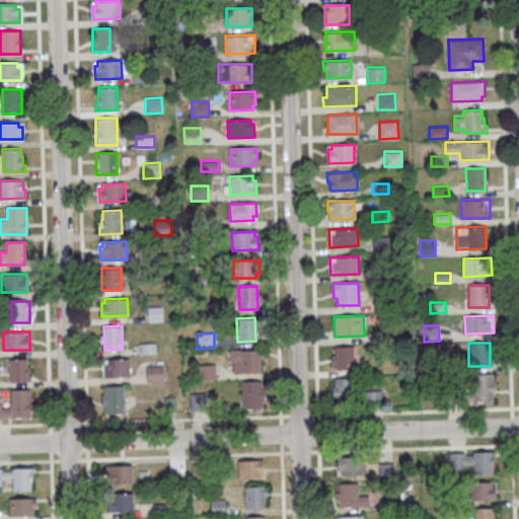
[(355,347),(332,347),(332,372),(355,372),(355,347)]
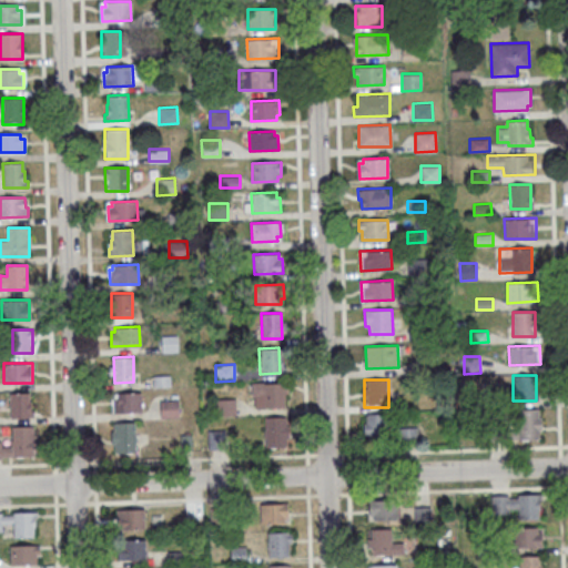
[(251,407),(285,407),(285,383),(251,383),(251,407)]
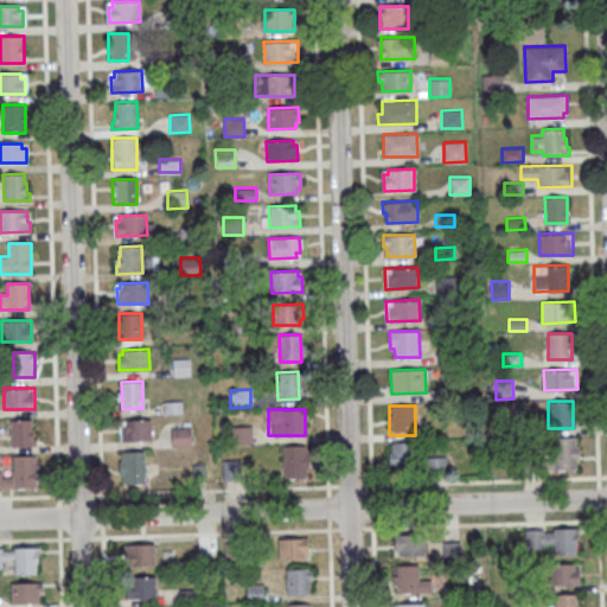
[(34,446),(34,420),(11,420),(11,446),(34,446)]
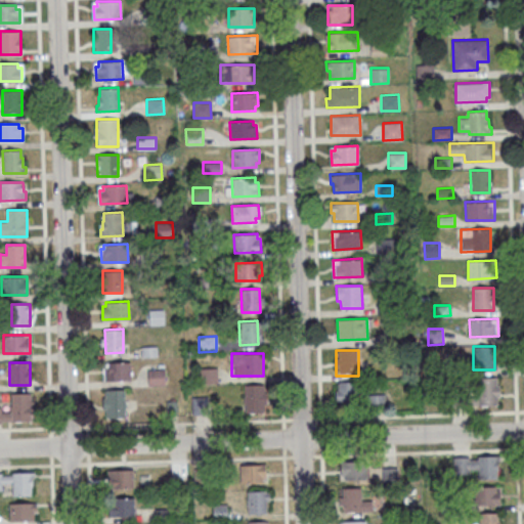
[(130,362),(131,380),(104,381),(103,367),(106,367),(106,362),(130,362)]
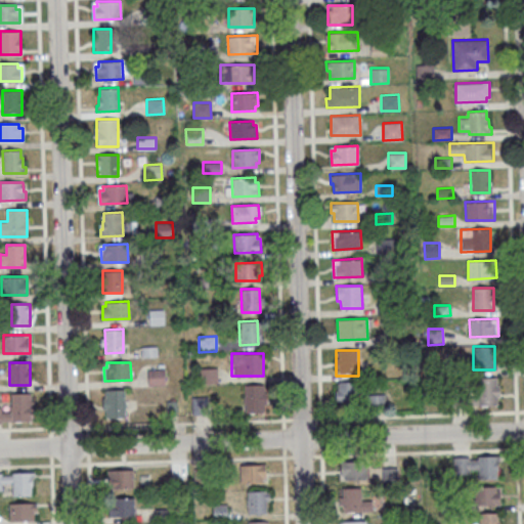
[(200,367),(217,367),(217,383),(201,383),(200,367)]
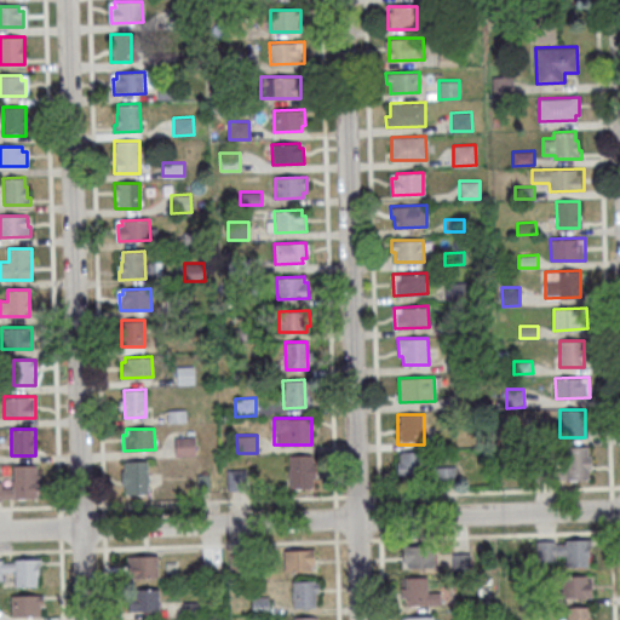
[(174,437),(195,436),(195,454),(176,455),(174,437)]
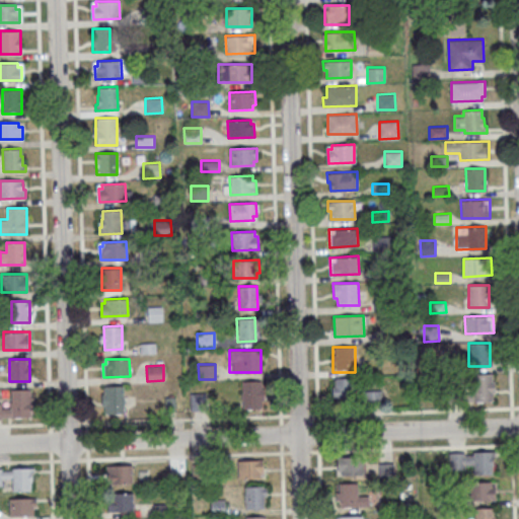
[(472,374),(472,401),(494,401),(494,374),(472,374)]
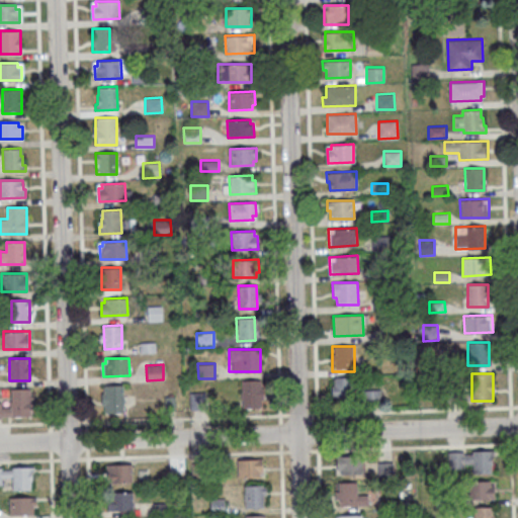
[(332,378),(332,400),(352,400),(352,378),(332,378)]
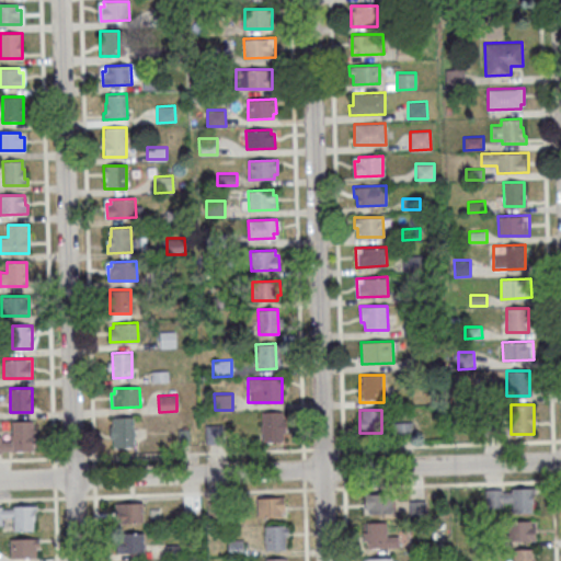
[(282,411),(282,441),(262,441),(262,412),(282,411)]
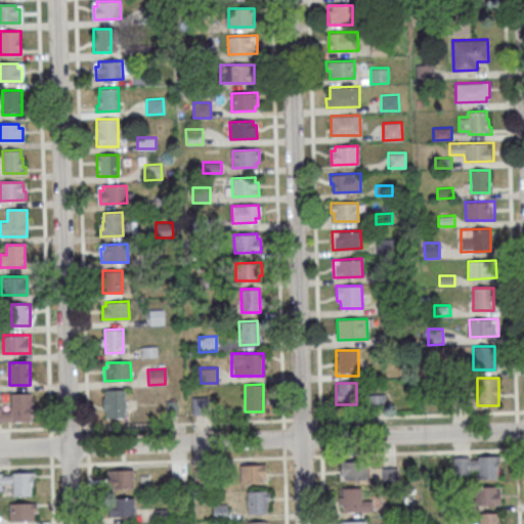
[(125,389),(126,417),(105,417),(104,390),(125,389)]
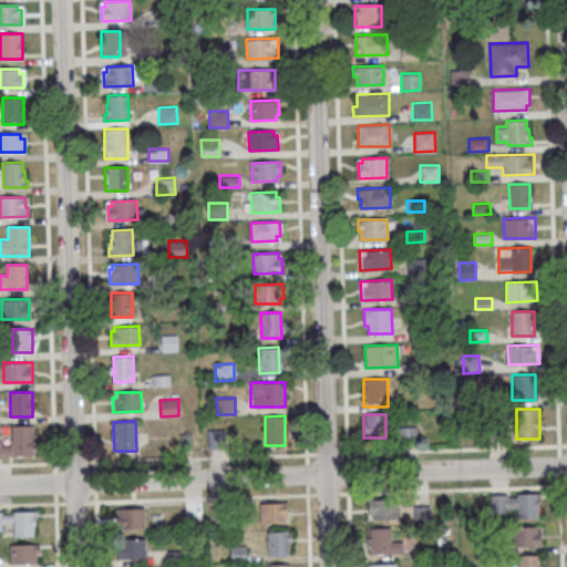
[(0,441),(0,456),(33,457),(33,425),(11,425),(11,441),(0,441)]
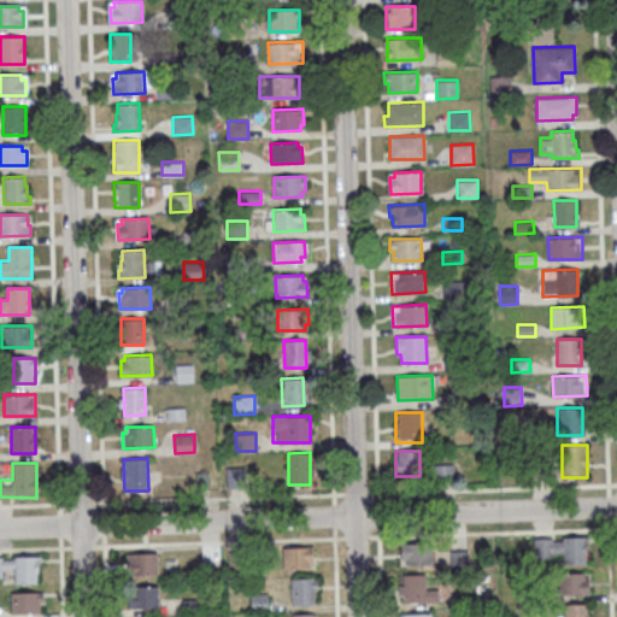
[(562,564),(587,564),(587,538),(534,538),(534,559),(562,559),(562,564)]
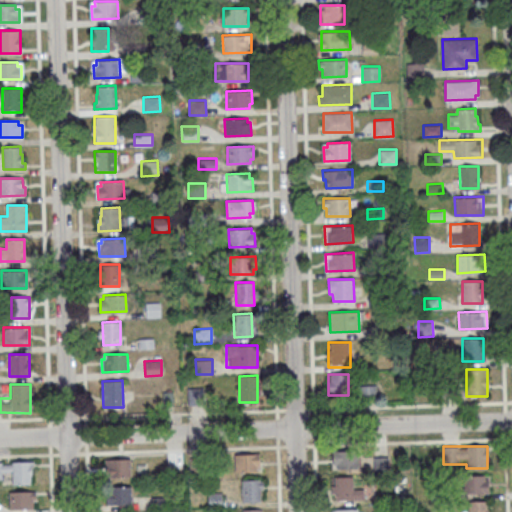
[(333,451),(333,460),(335,460),(336,468),(360,468),(360,450),(333,451)]
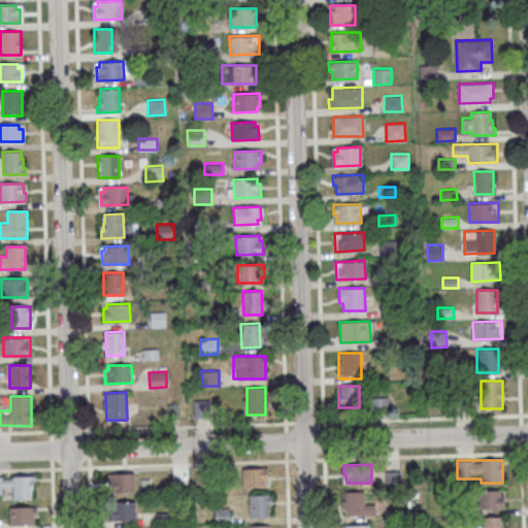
[(267,468),(242,468),(242,487),(267,487),(267,468)]
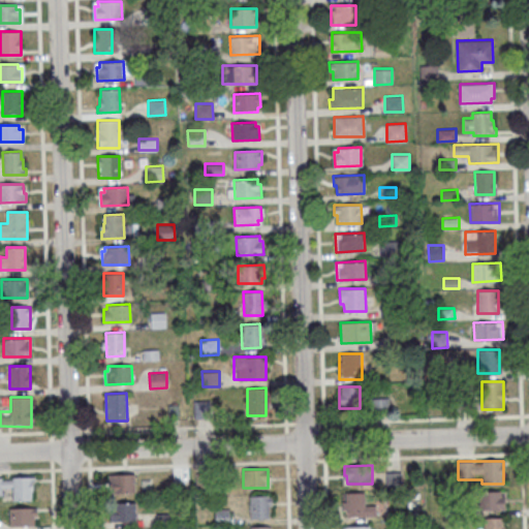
[(107,475),(109,494),(135,493),(134,474),(107,475)]
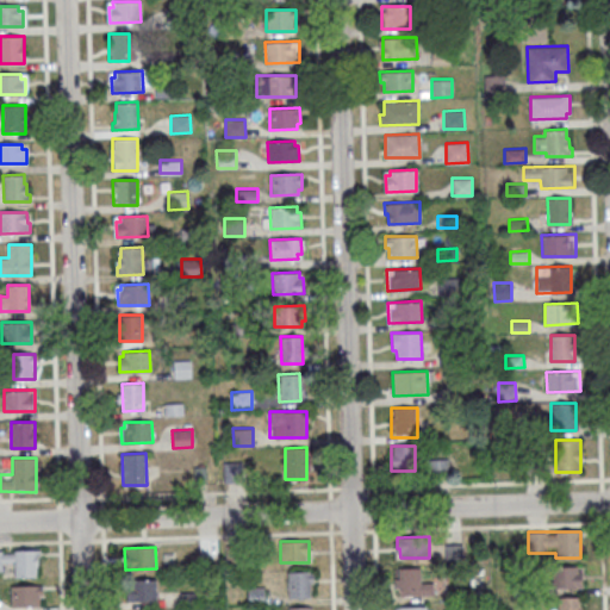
[(14,564),(14,577),(38,577),(38,551),(0,549),(0,571),(2,572),(2,564),(14,564)]
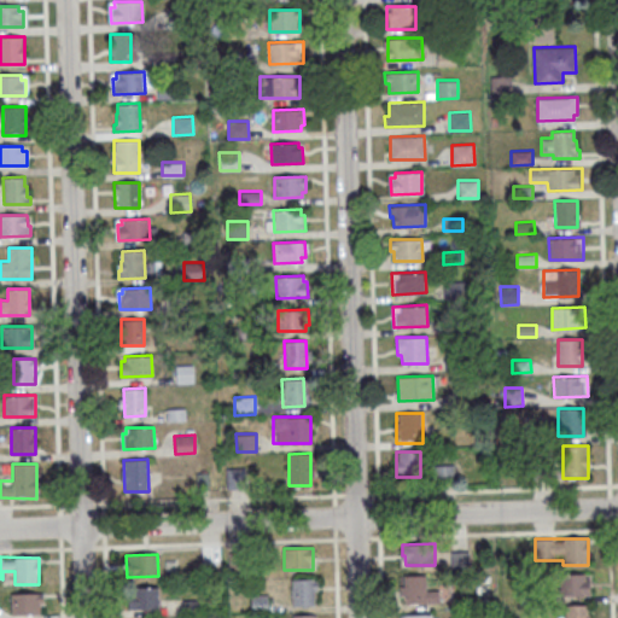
[(588,595),(588,578),(584,578),(584,573),(554,573),(555,595),(588,595)]
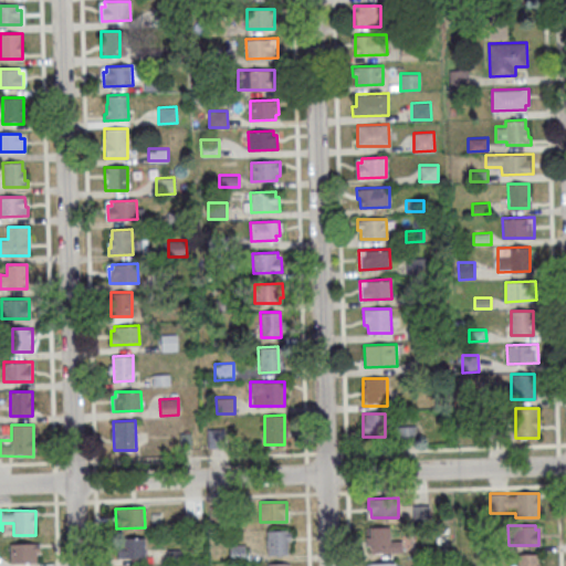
[(369,527),(389,526),(390,553),(370,553),(369,527)]
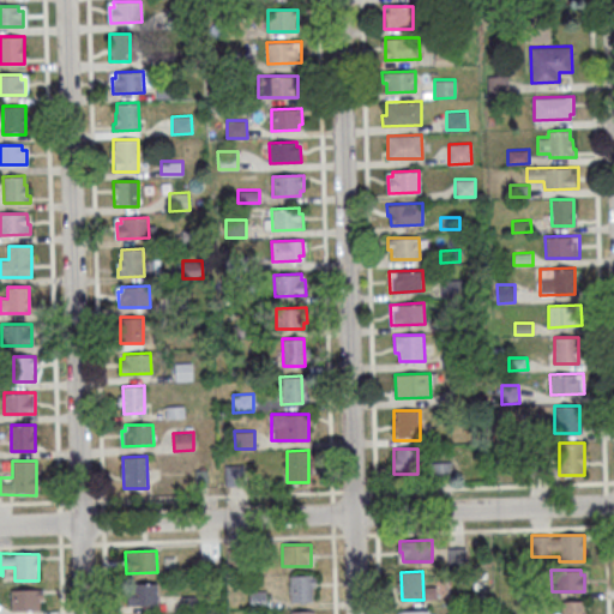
[(289,576),(311,575),(312,603),(290,603),(289,576)]
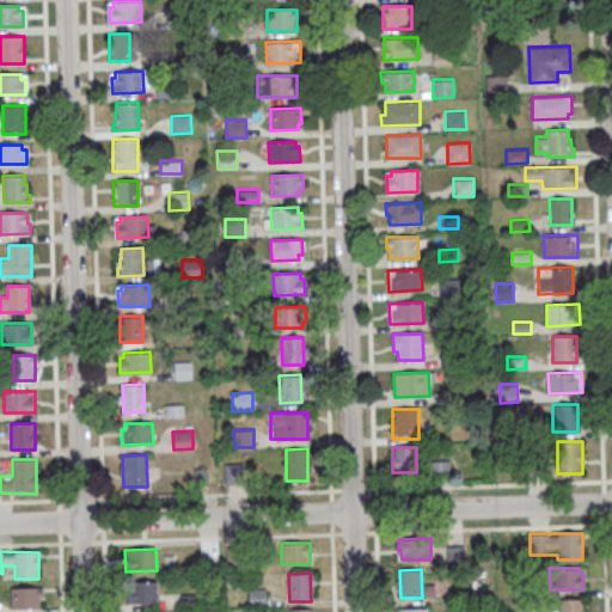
[(124,582),(126,604),(157,603),(157,581),(124,582)]
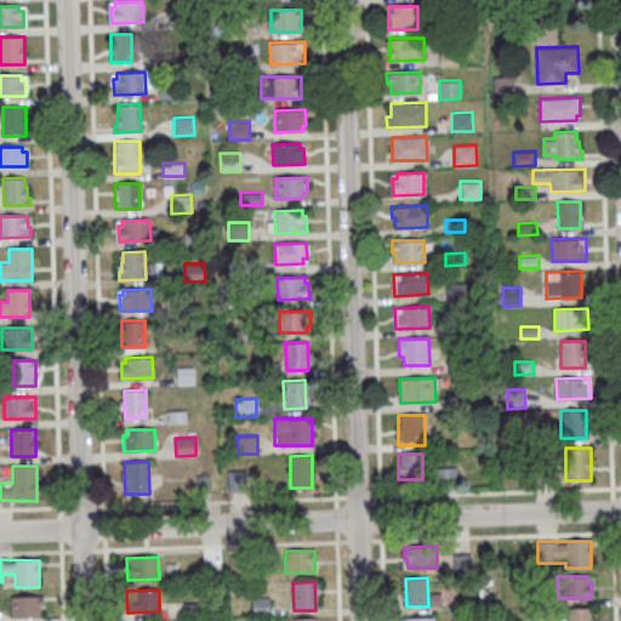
[(11,596),(11,617),(43,617),(43,594),(11,596)]
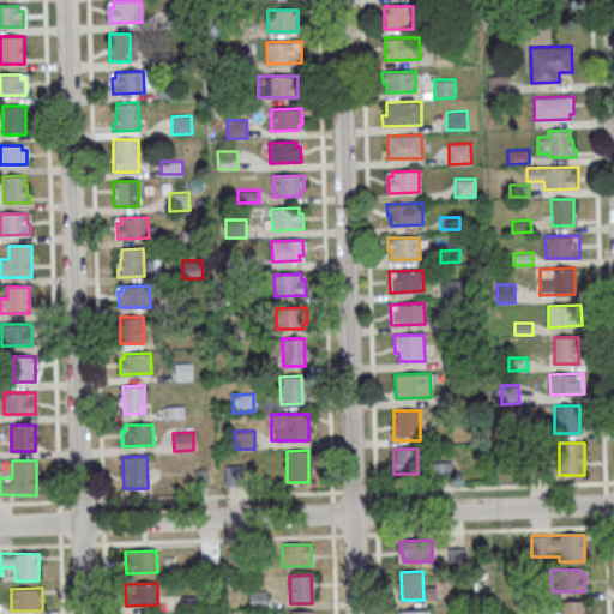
[(250,590),(266,590),(268,608),(250,608),(250,590)]
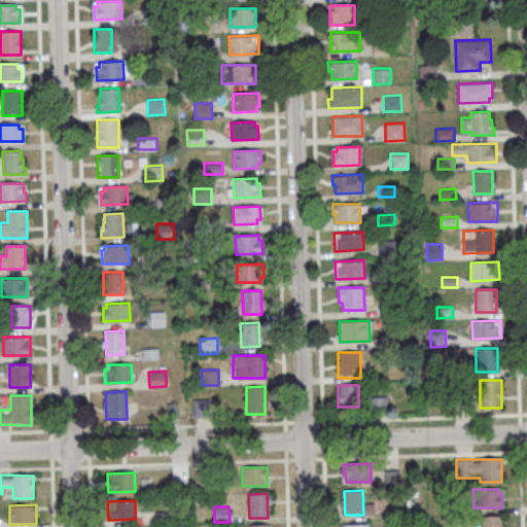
[(155,511),(173,510),(174,522),(155,523),(155,511)]
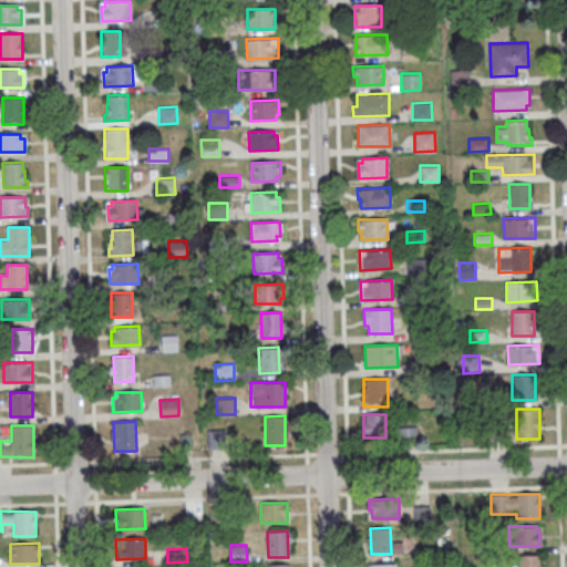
[(518,566),(518,554),(539,553),(539,566),(518,566)]
